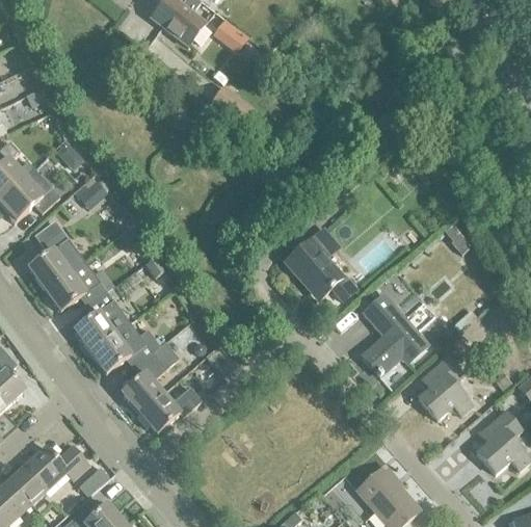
[(164,0),(151,18),(188,46),(205,23),(191,12),(201,1),(198,0),(164,0)]
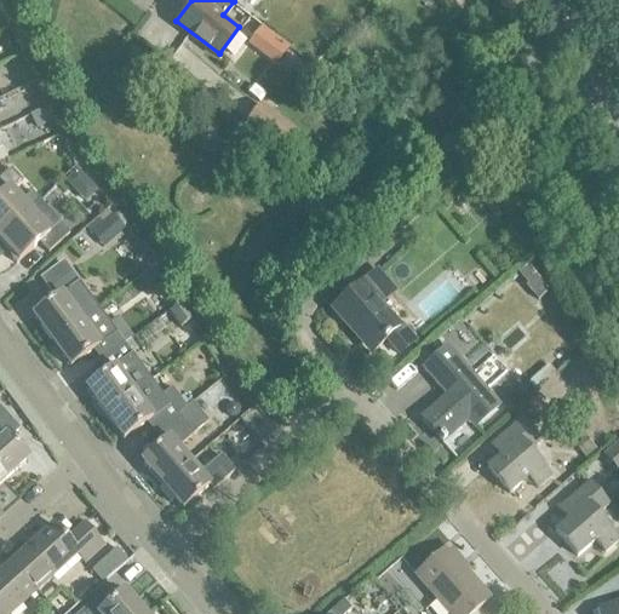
[(252,63),(250,76),(275,85),(280,72),(252,63)]
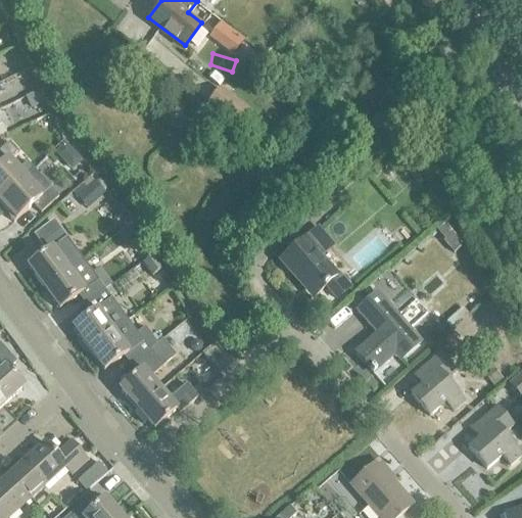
[(221,83),(208,99),(243,126),(250,115),(255,109),(221,83)]
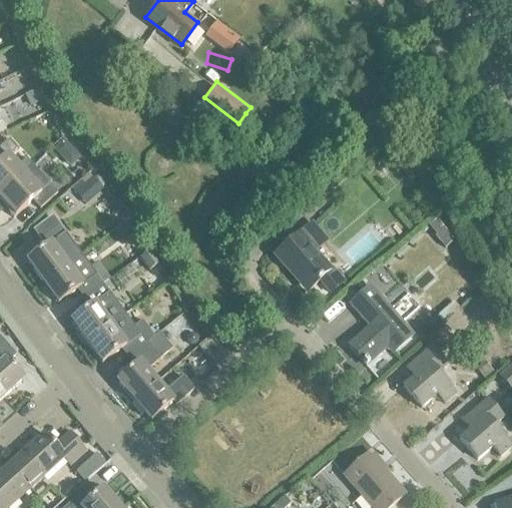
[(39,85),(25,92),(31,103),(45,96),(39,85)]
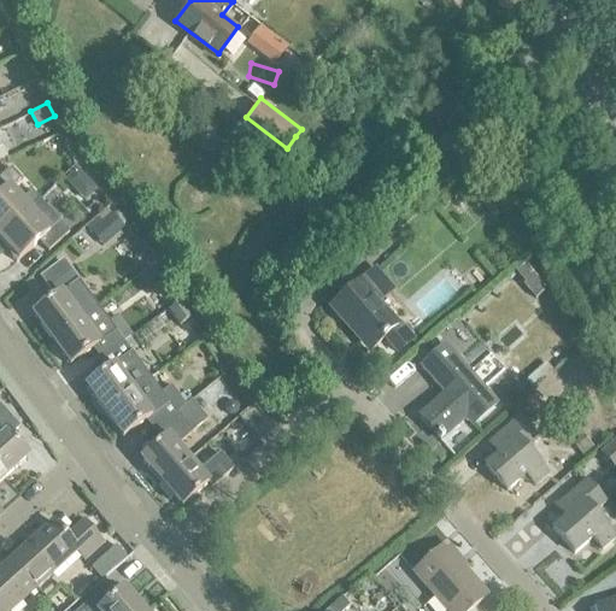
[(0,230),(40,194),(33,187),(22,197),(11,184),(21,175),(11,163),(0,172),(0,230)]
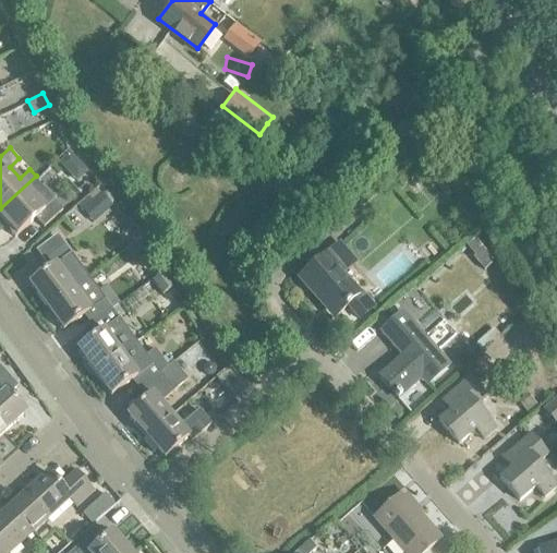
[(71,147),(59,157),(68,167),(79,157),(75,154),(71,147)]
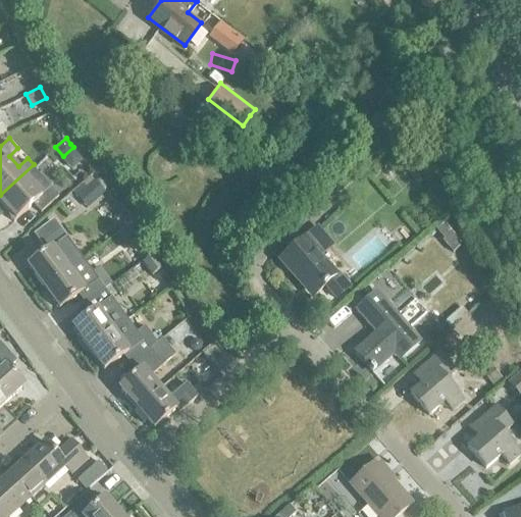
[(33,165),(0,195),(0,199),(10,210),(8,212),(13,218),(33,201),(41,209),(59,193),(50,184),(41,173),(33,165)]
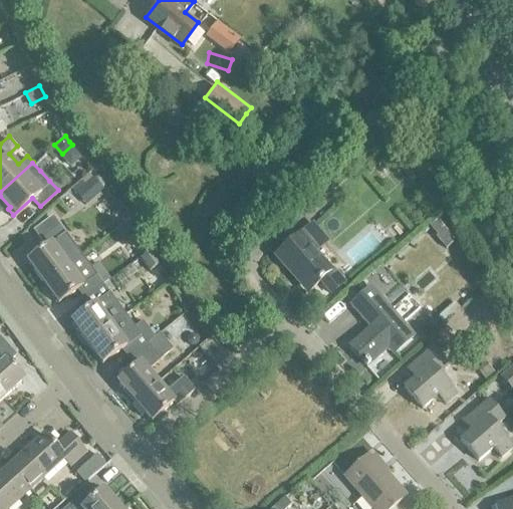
[(90,171),(72,186),(75,189),(85,202),(99,190),(104,186),(94,175),(93,176),(90,171)]
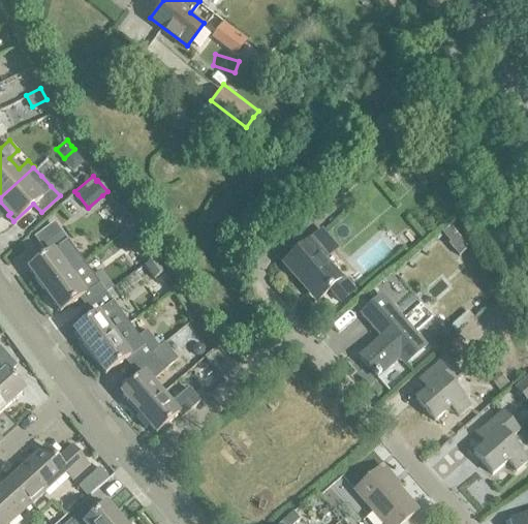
[(48,252),(28,267),(43,287),(84,258),(69,240),(61,228),(55,219),(34,235),(40,243),(48,252)]
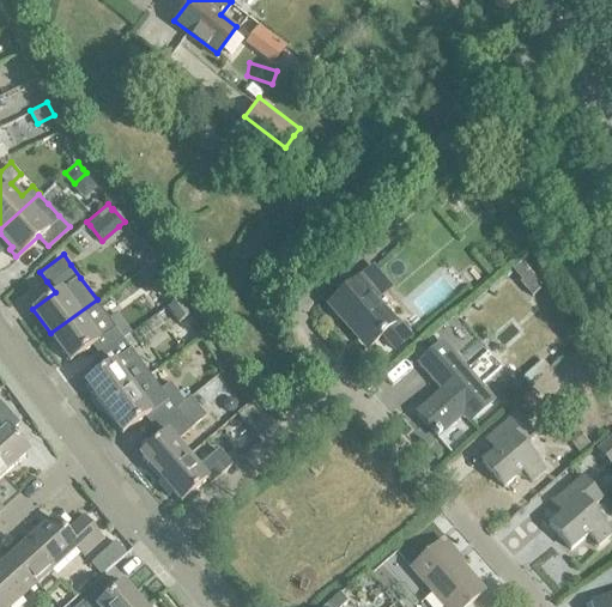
[(151,259),(138,269),(147,281),(161,272),(151,259)]
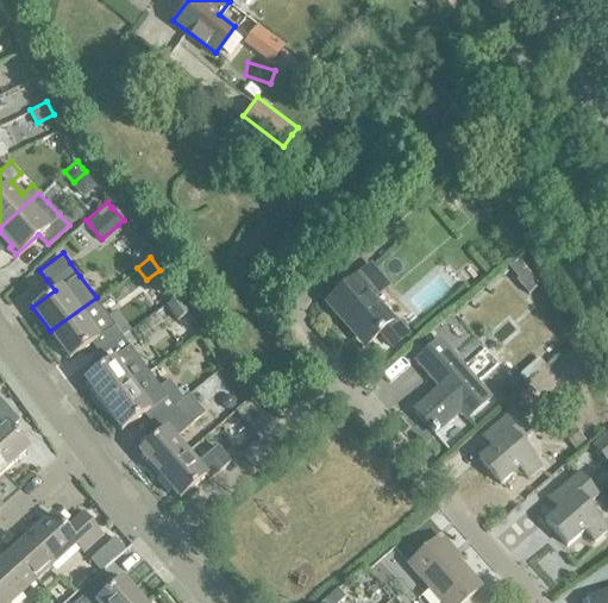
[(519,257),(509,265),(519,276),(528,268),(519,257)]
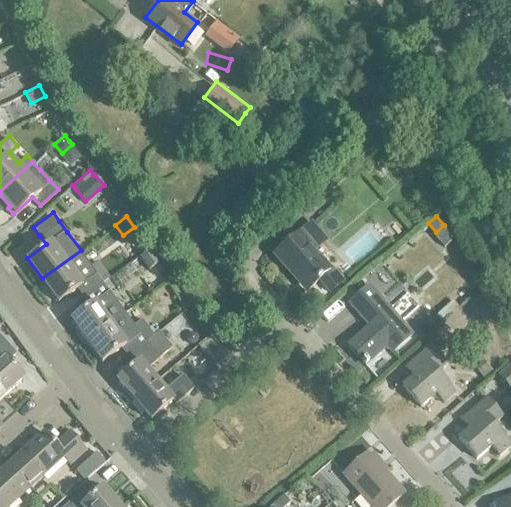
[(313,248),(326,236),(312,221),(275,252),(287,266),(291,263),(310,285),(319,277),(329,289),(343,277),(332,264),(329,267),(313,248)]
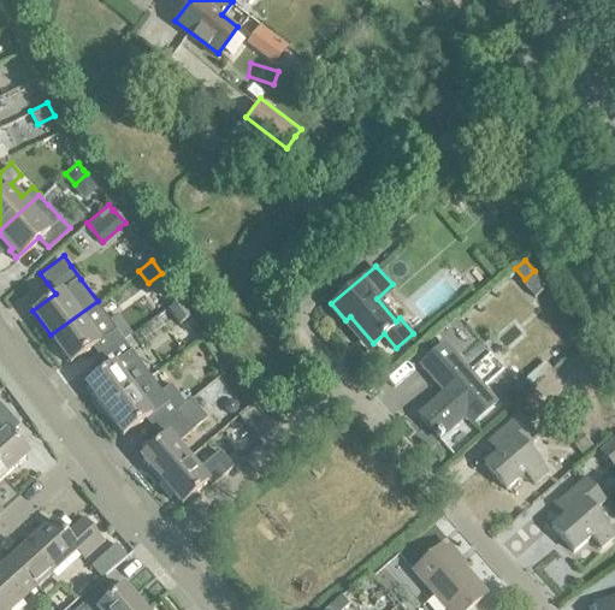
[(169,306),(179,321),(190,314),(179,298),(169,306)]
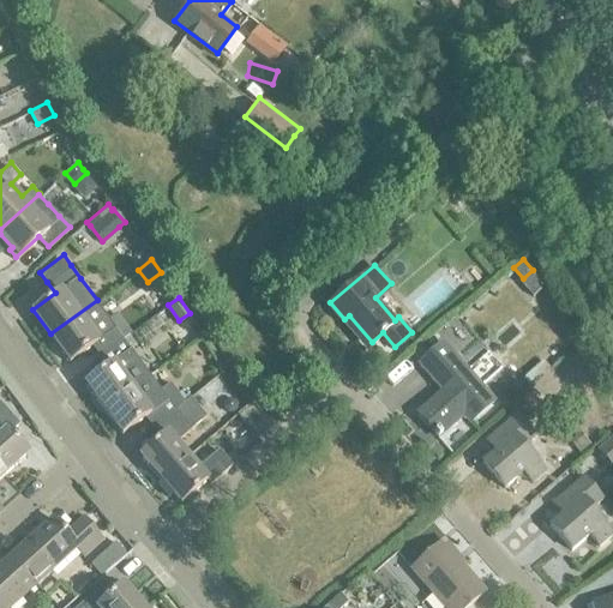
[(100,353),(128,331),(132,329),(118,309),(108,315),(97,300),(50,333),(70,360),(92,343),(100,353)]
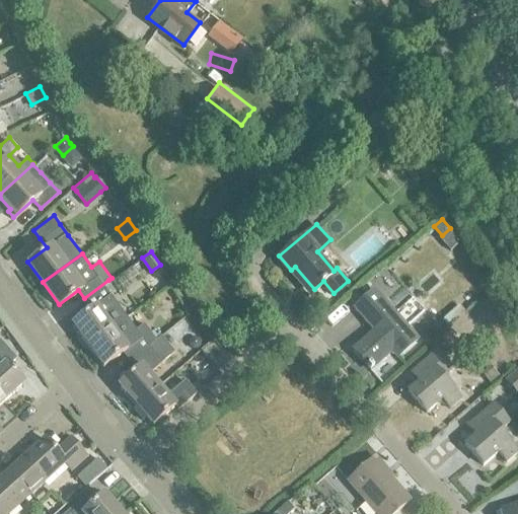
[(72,321),(87,343),(126,313),(111,294),(117,290),(108,280),(84,298),(91,307),(72,321)]
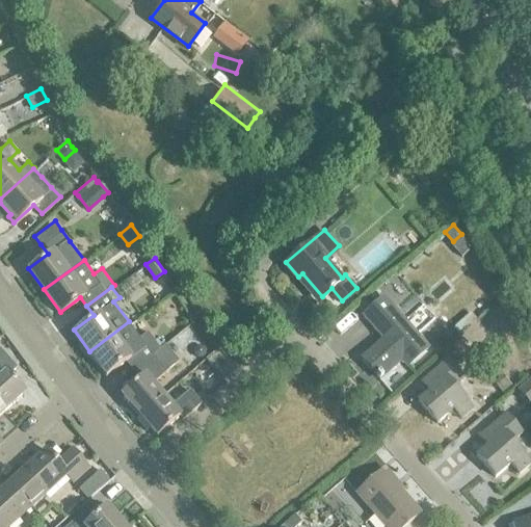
[(383,336),(362,356),(379,376),(407,351),(413,358),(427,345),(383,294),(363,313),(383,336)]
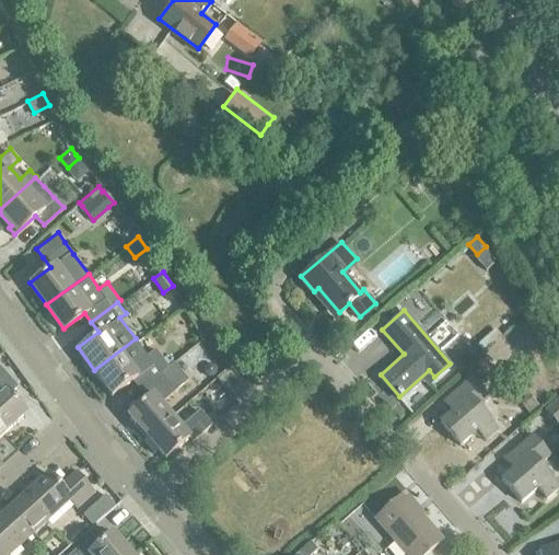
[(496,327),(478,343),(485,350),(502,335),(496,327)]
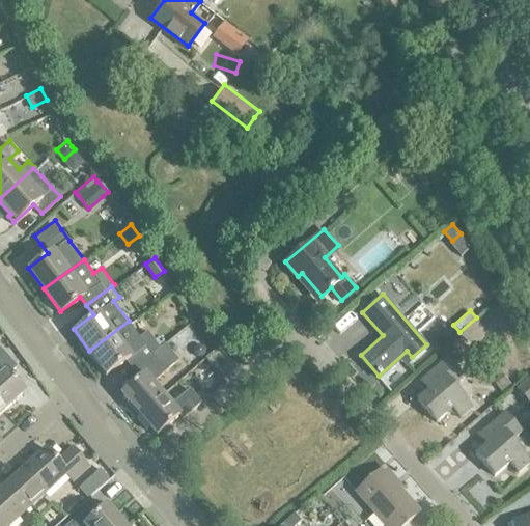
[(126,359),(132,366),(160,344),(147,329),(139,335),(129,321),(89,351),(106,372),(126,359)]
